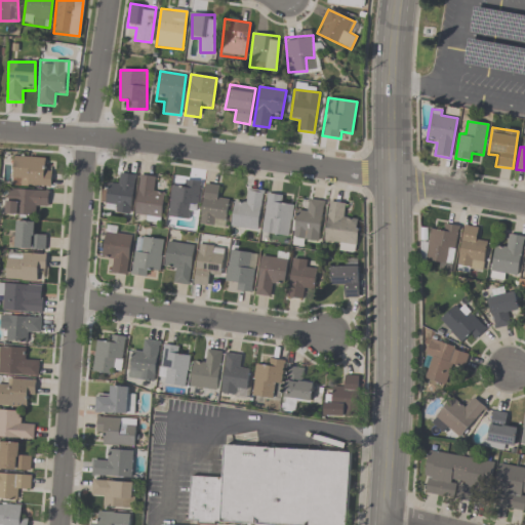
[(50,187),(50,167),(46,167),(47,158),(13,157),(11,185),(50,187)]
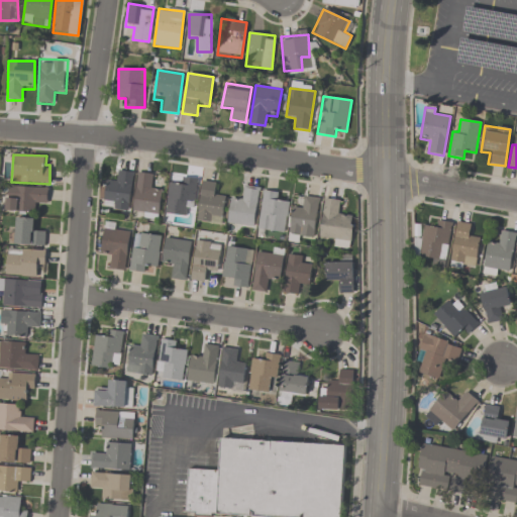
[(133,173),(117,171),(116,181),(107,180),(103,207),(128,210),(133,173)]
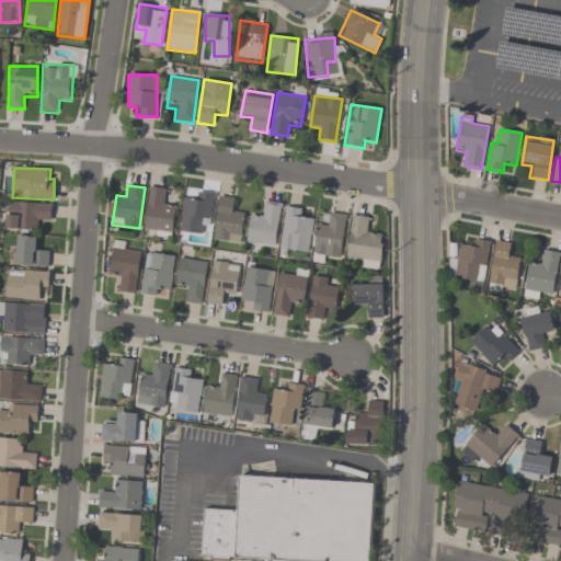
[(171,237),(176,204),(167,203),(169,190),(150,186),(142,232),(171,237)]
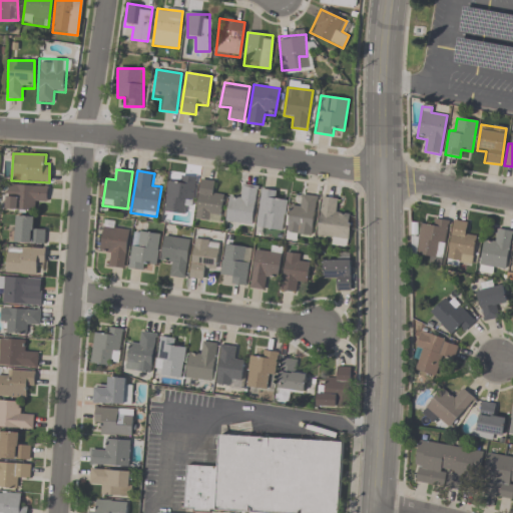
[(195,178),(179,175),(178,184),(169,182),(163,211),(188,215),(195,178)]
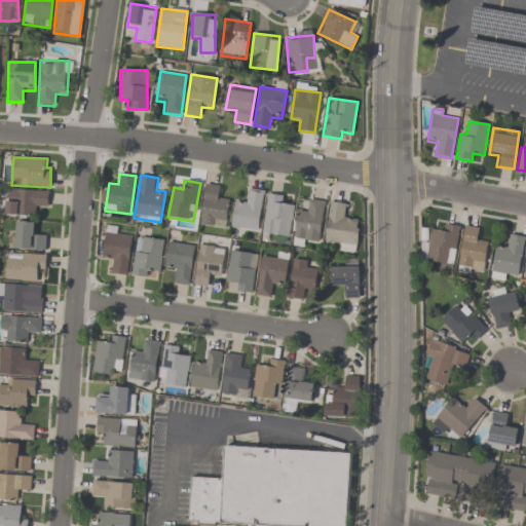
[(220,186),(205,184),(198,224),(224,228),(229,198),(218,196),(220,186)]
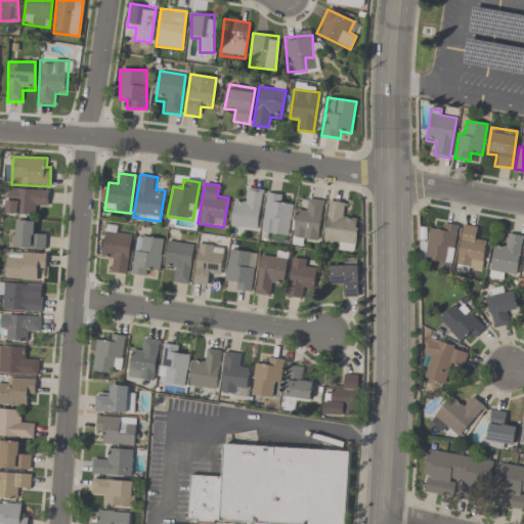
[(36,216),(37,207),(47,208),(48,190),(7,188),(5,214),(36,216)]
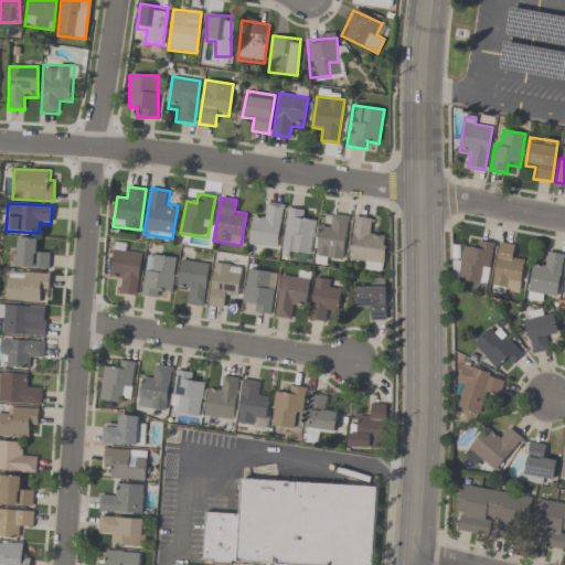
[(283,205),(265,203),(264,214),(252,213),(248,245),(277,248),(283,205)]
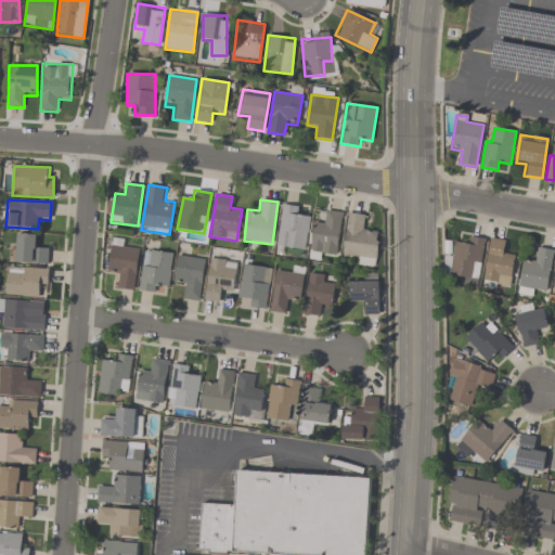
[(306,249),(310,218),(299,216),(300,207),(283,204),(276,246),(306,249)]
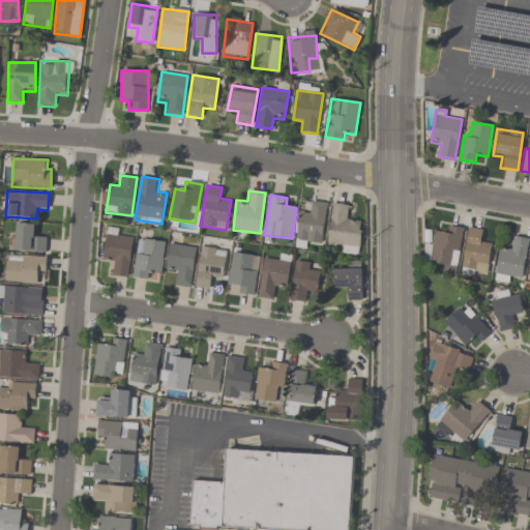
[(327,203),(312,201),(310,211),(300,210),(296,240),(321,244),(327,203)]
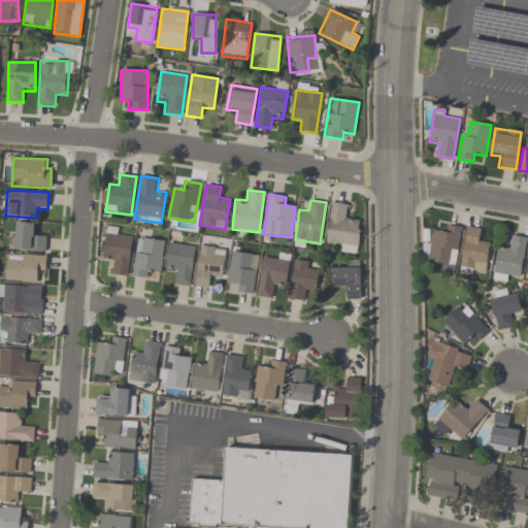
[(349,205),(331,202),(325,246),(357,251),(361,221),(347,218),(349,205)]
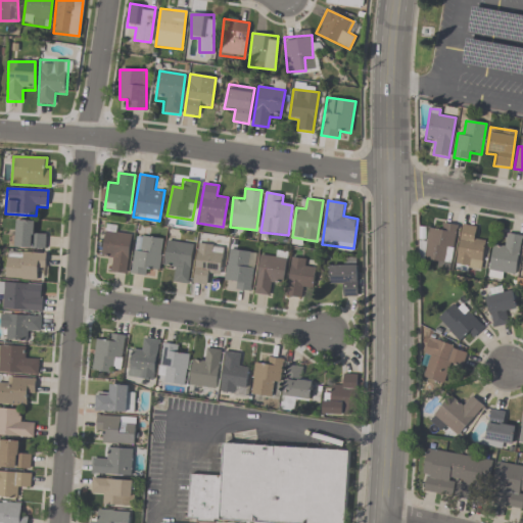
[(45,249),(46,232),(36,231),(36,221),(16,220),(16,231),(8,231),(7,247),(45,249)]
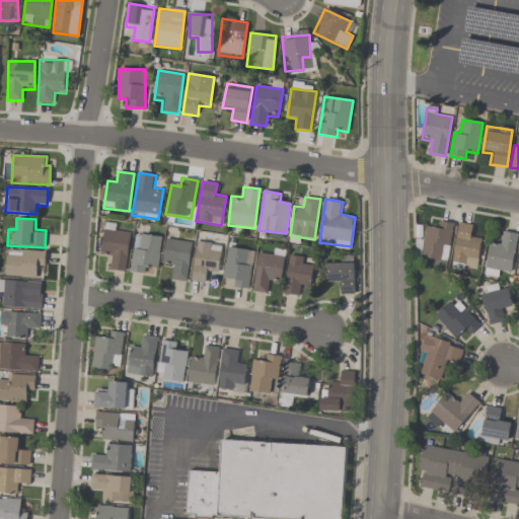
[(447,263),(453,223),(437,221),(436,229),(426,227),(424,238),(418,237),(415,257),(447,263)]
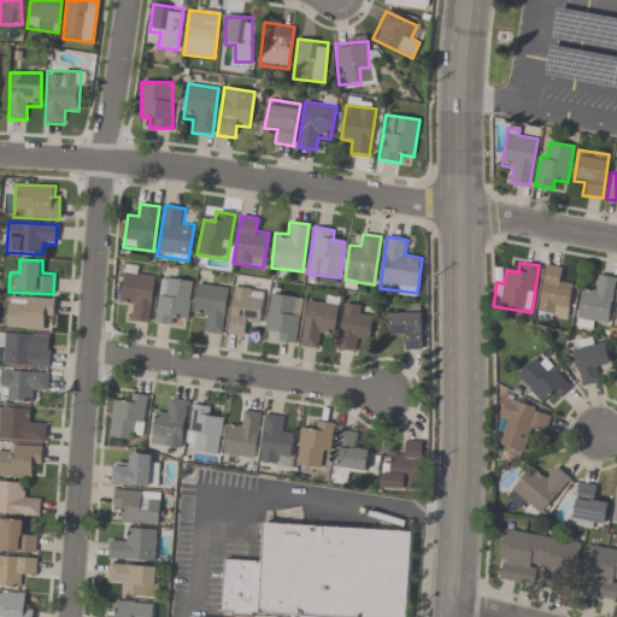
[(573,283),(560,281),(563,268),(545,265),(538,317),(566,321),(573,283)]
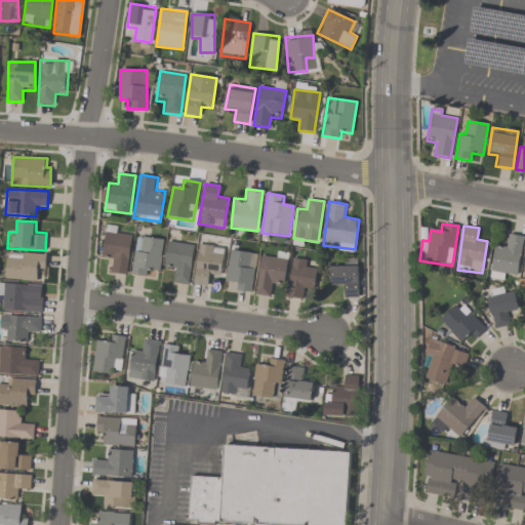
[(102,259),(111,260),(110,273),(126,275),(132,233),(107,229),(102,259)]
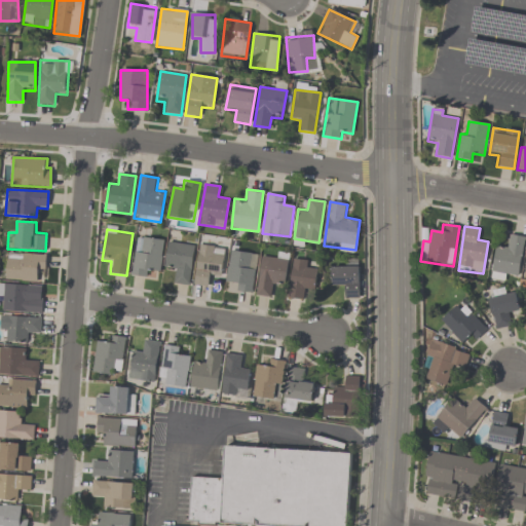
[(491,278),(504,280),(505,274),(519,276),(524,236),(508,234),(506,245),(496,243),(491,278)]
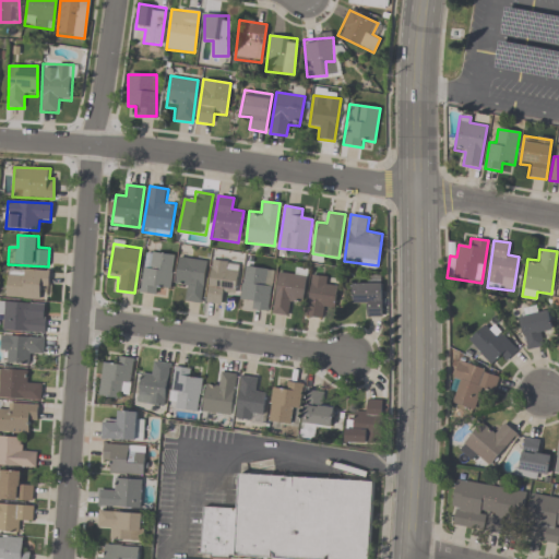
[(173,256),(145,252),(140,293),(167,296),(173,256)]
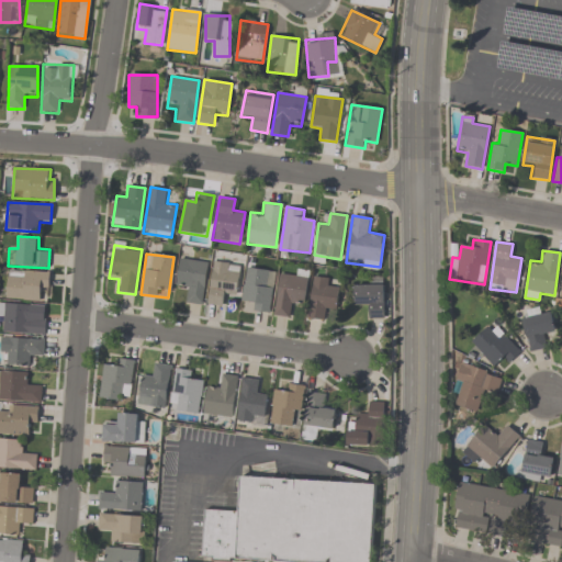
[(184,302),(202,305),(208,262),(179,258),(175,289),(187,291),(184,302)]
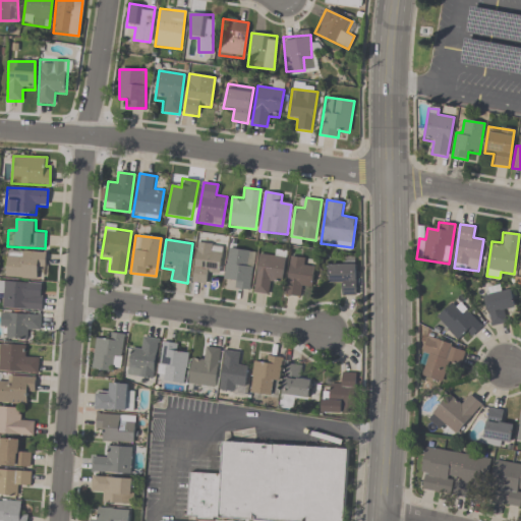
[(220,275),(221,245),(195,244),(193,282),(206,283),(206,274),(220,275)]
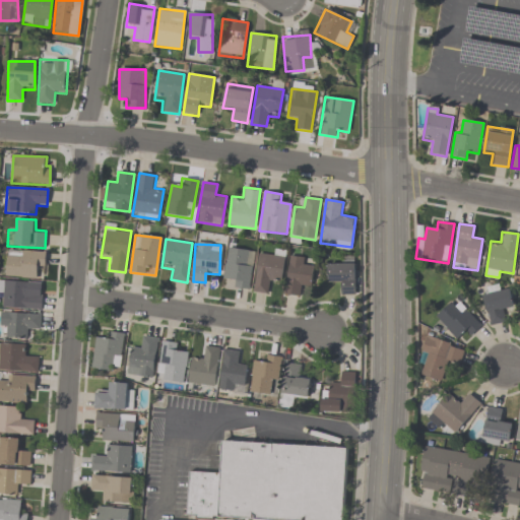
[(232,278),(231,286),(248,289),(254,252),(229,247),(222,277),(232,278)]
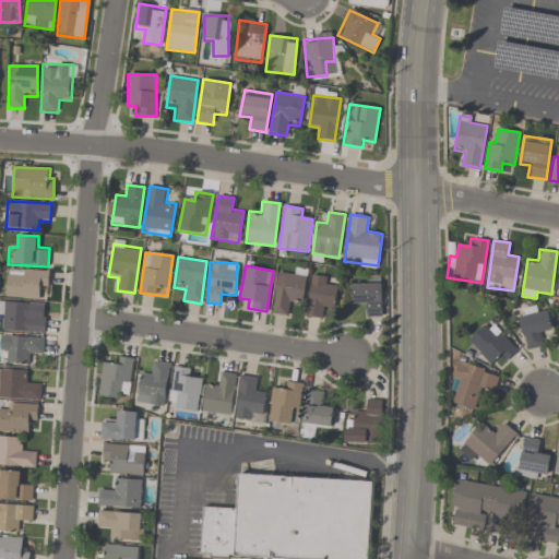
[(6,298),(38,300),(38,290),(47,290),(48,271),(8,269),(6,298)]
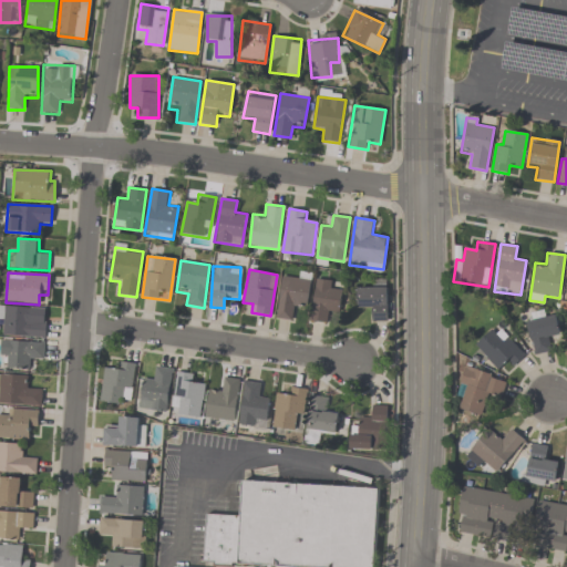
[(294,320),(296,309),(307,310),(311,277),(282,272),(277,318),(294,320)]
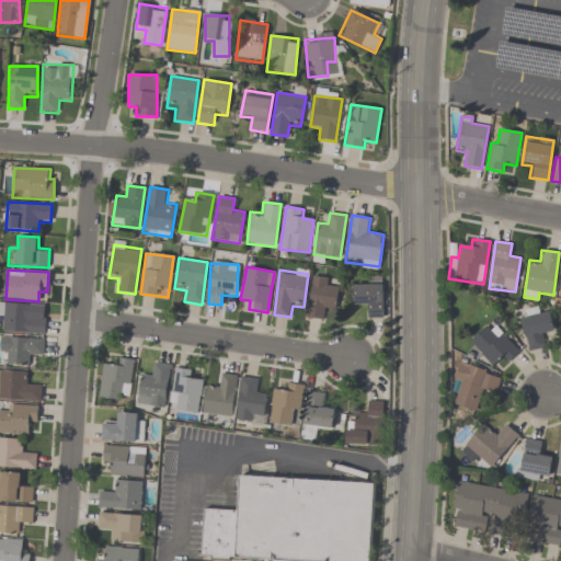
[(309,319),(323,319),(323,310),(338,310),(339,288),(329,287),(329,277),(311,277),(309,319)]
